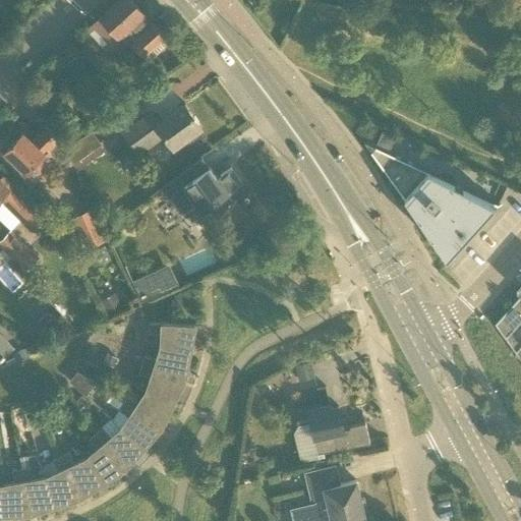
[(107,50),(146,14),(132,0),(118,0),(88,29),(107,50)]
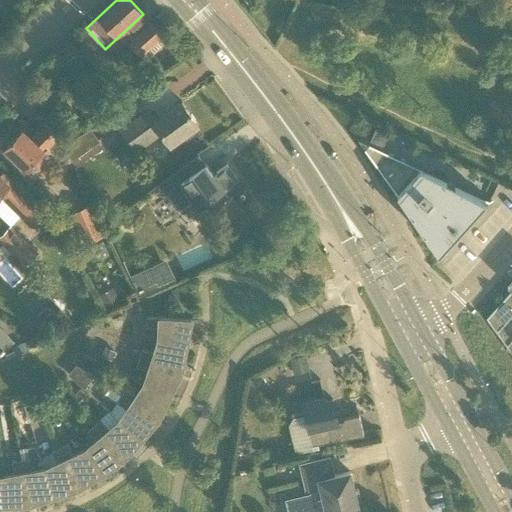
[(511,0),(498,0),(503,8),(511,3),(511,0)]
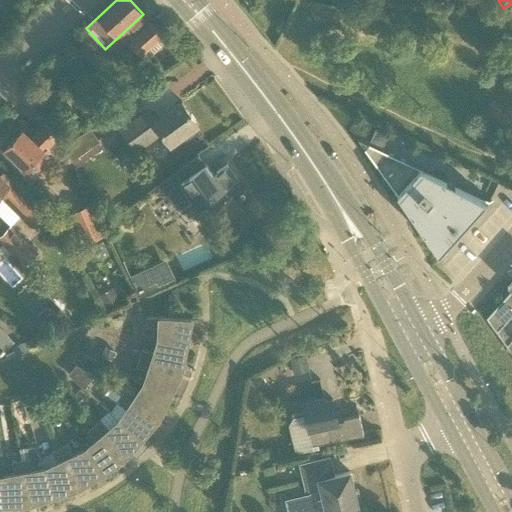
[(142,57),(164,37),(152,24),(130,44),(142,57)]
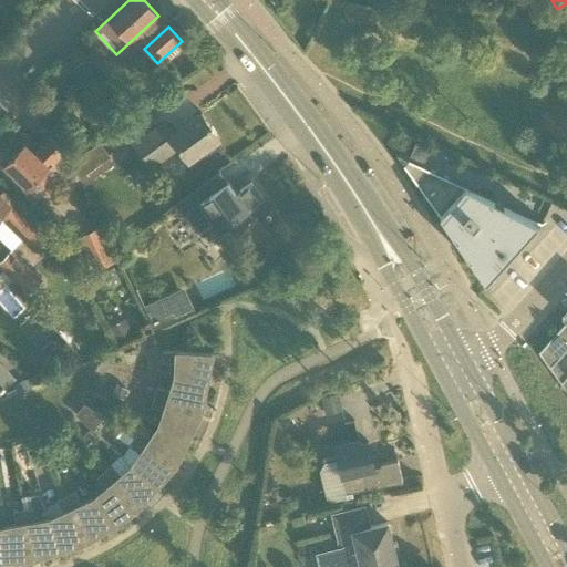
[(189,161),(220,138),(202,114),(173,135),(165,124),(138,143),(154,164),(179,146),(189,161)]
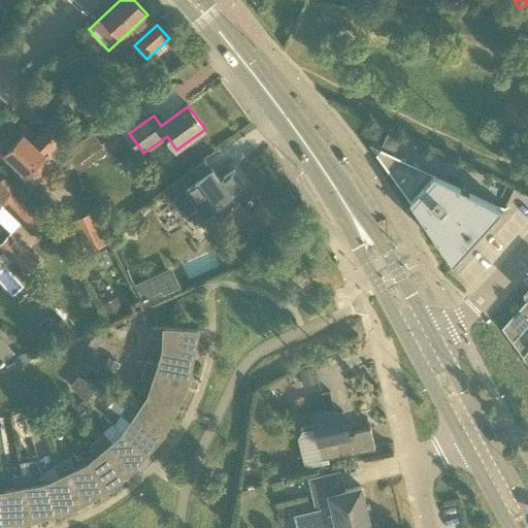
[(65,153),(67,152),(62,140),(48,128),(33,144),(23,135),(4,154),(35,185),(57,162),(68,173),(73,168),(65,153)]
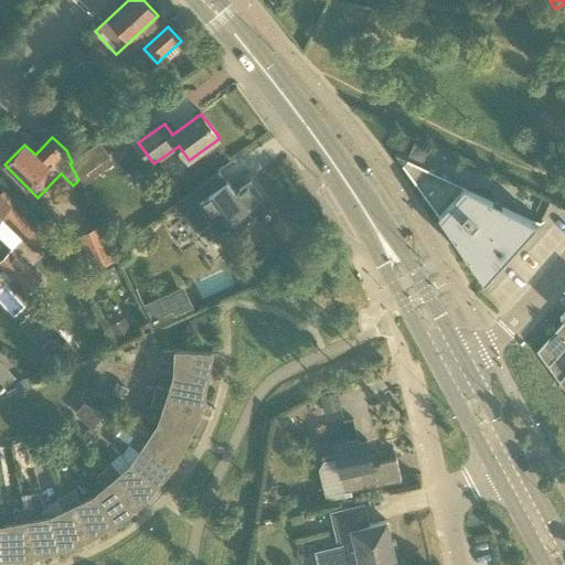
[(78,180),(80,179),(110,157),(100,142),(72,162),(70,163),(78,180)]
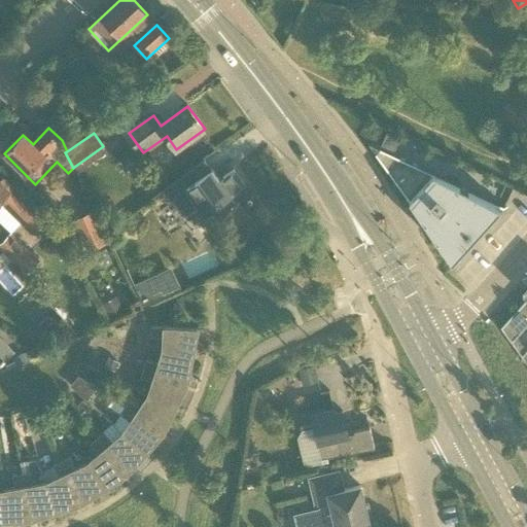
[(380,148),(385,151),(393,155),(400,139),(387,133),(380,148)]
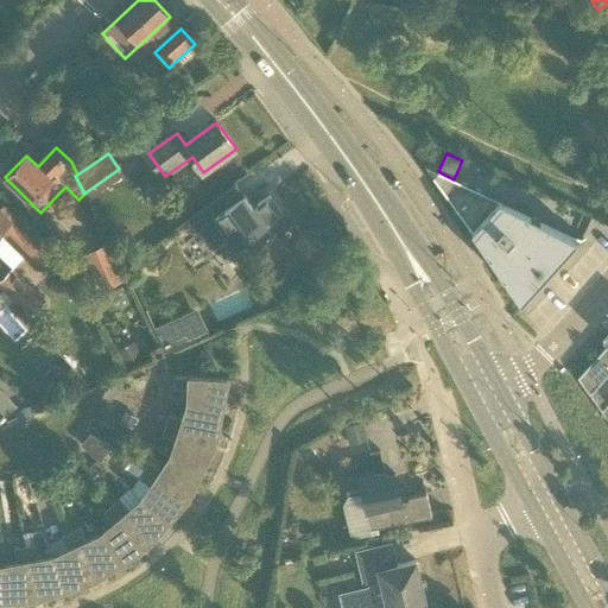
[(586,241),(425,165),(425,166),(491,257),(485,264),(495,273),(499,268),(526,306),(527,306),(523,298),(577,239),(586,242),(586,241)]
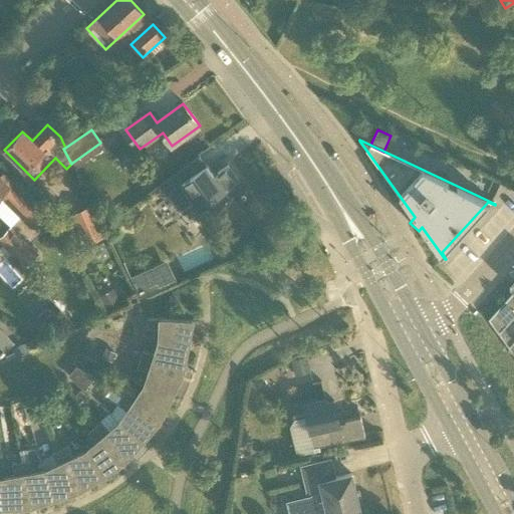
[(181,213),(195,203),(199,209),(200,208),(212,225),(232,200),(225,190),(238,181),(228,166),(214,176),(207,166),(198,173),(191,163),(160,184),(167,195),(168,194),(181,213)]
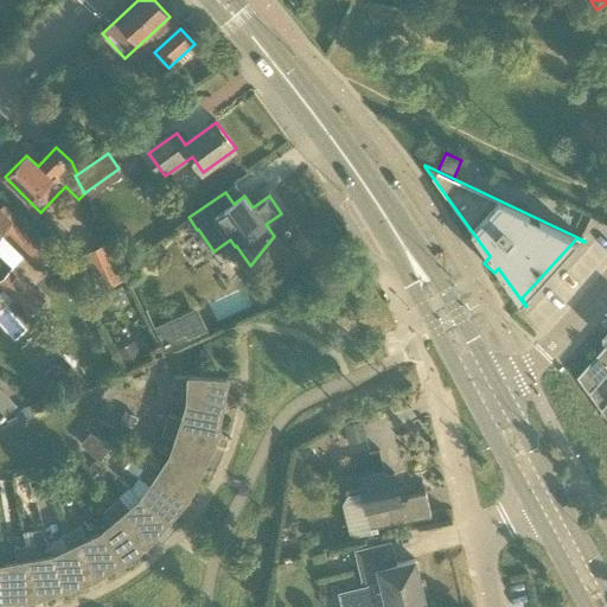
[(0,253),(14,267),(24,256),(26,259),(37,247),(0,210),(0,253)]
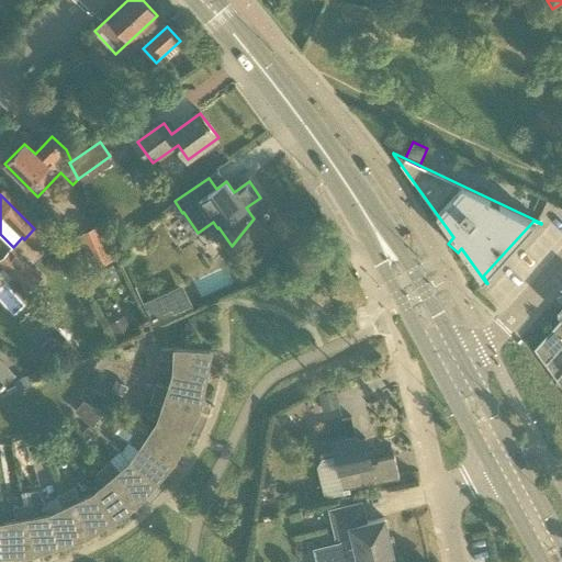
[(111,249),(103,235),(83,245),(91,259),(111,249)]
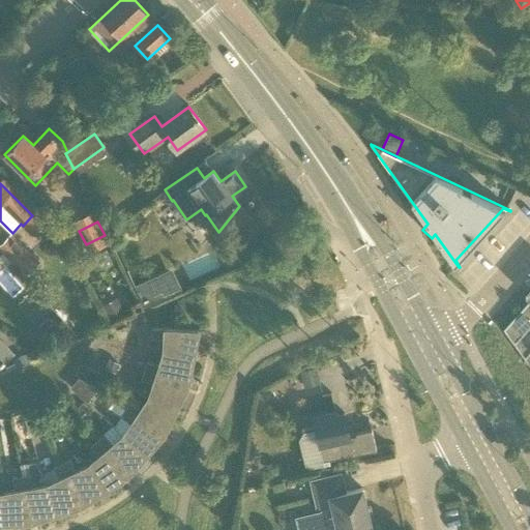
[(0,248),(28,276),(39,264),(9,235),(0,244),(0,248)]
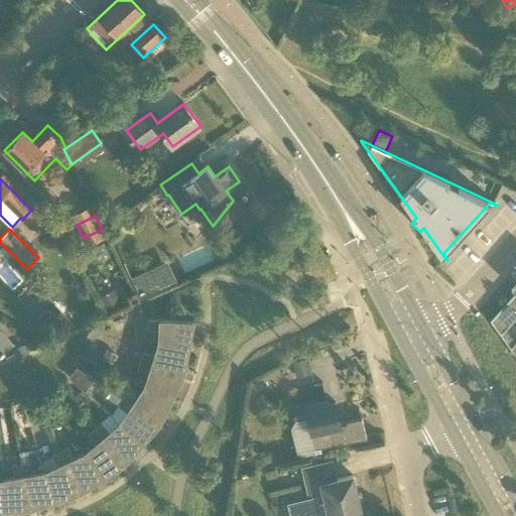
[(132,277),(141,298),(178,282),(168,261),(132,277)]
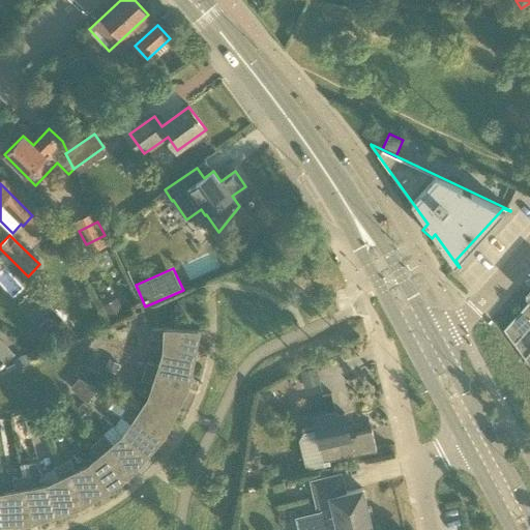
[(126,316),(117,299),(102,306),(112,324),(126,316)]
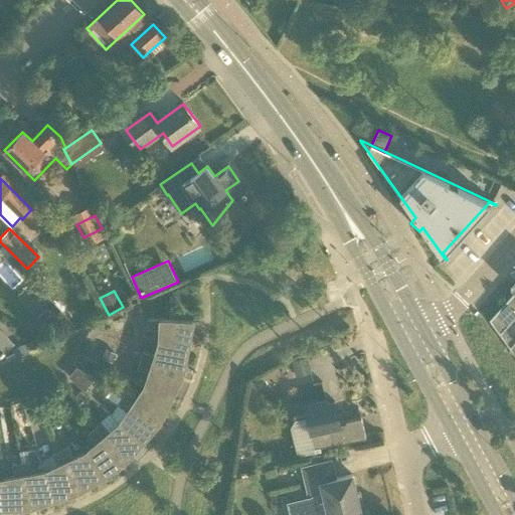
[(514,292),(490,321),(514,355),(514,292)]
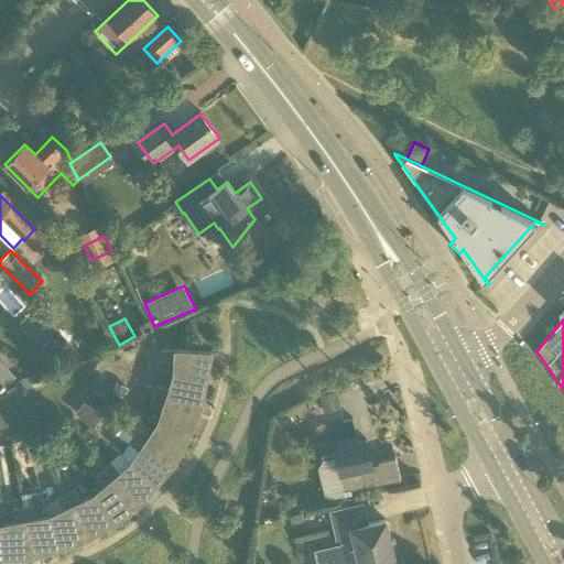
[(175,376),(206,382),(212,353),(163,350),(162,360),(175,361),(175,376)]
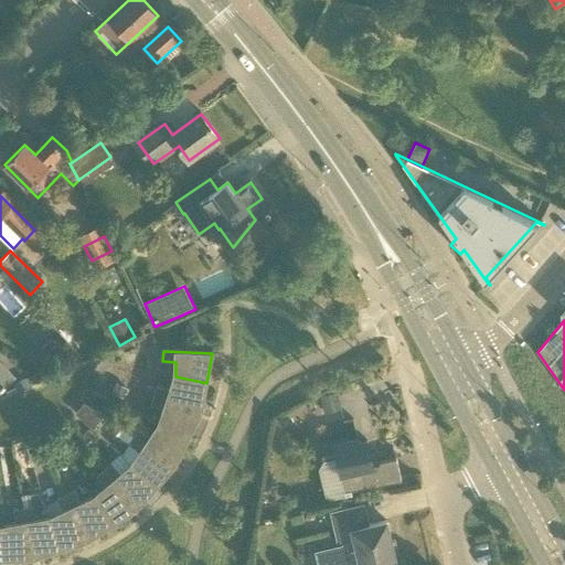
[(0,395),(17,379),(0,363),(0,395)]
